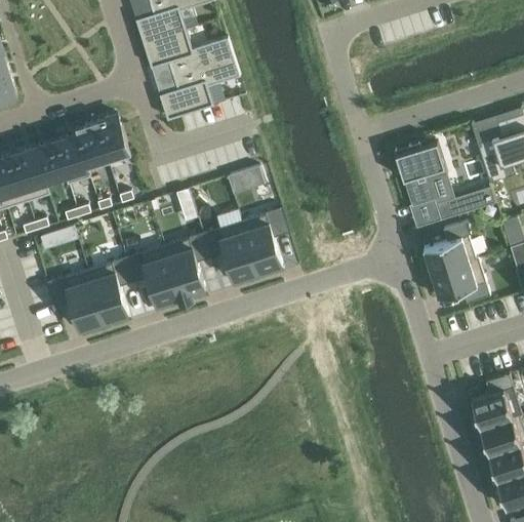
[(149,15),(135,19),(143,43),(186,30),(179,11),(213,0),(149,0),(153,13),(149,15)]
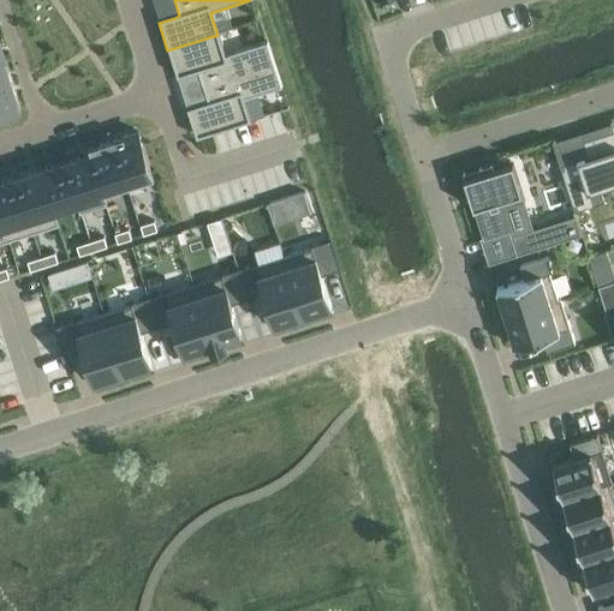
[(218,35),(167,51),(177,79),(197,72),(202,88),(273,66),(266,43),(225,58),(218,35)]
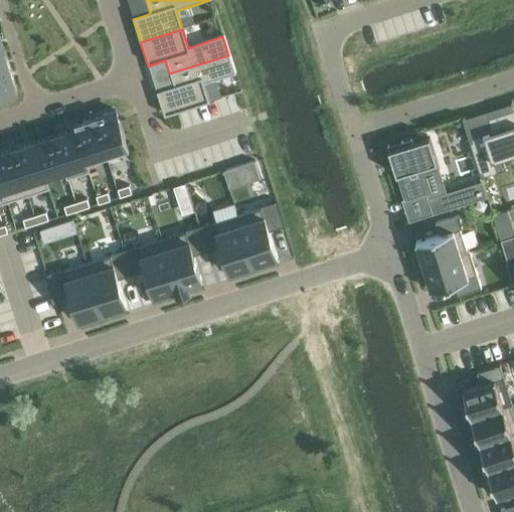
[(3,52),(0,52),(0,74),(9,72),(3,52)]
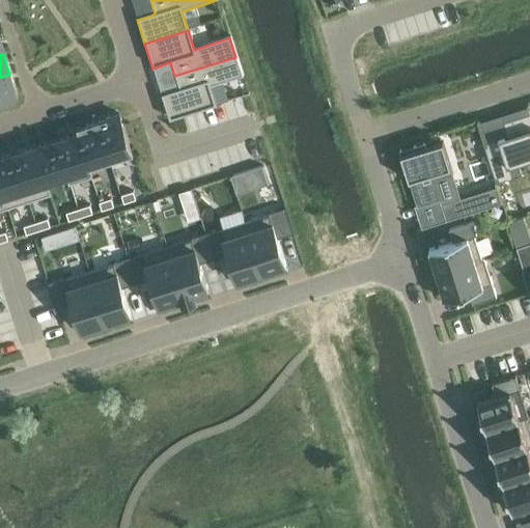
[(178,89),(161,95),(169,120),(215,106),(210,87),(241,78),(242,77),(235,57),(174,76),(178,89)]
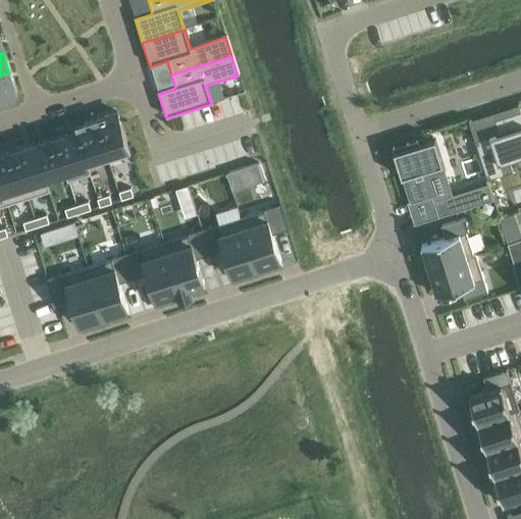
[(9,73),(0,75),(0,100),(16,95),(9,73)]
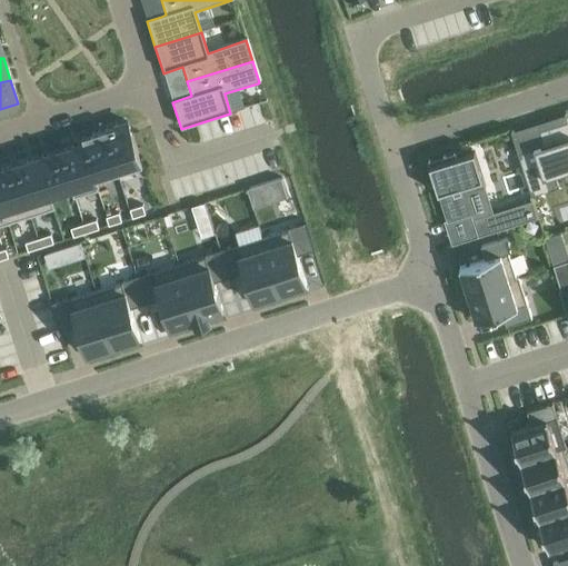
[(567,115),(562,117),(565,123),(537,132),(542,147),(516,156),(529,197),(548,191),(542,175),(567,166),(567,115)]
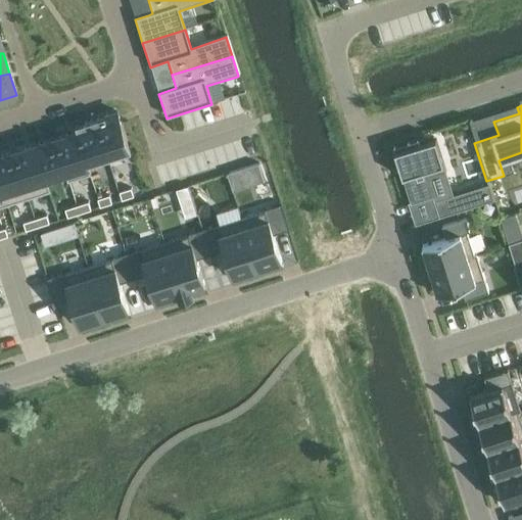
[(116,114),(94,122),(107,163),(130,157),(116,114)]
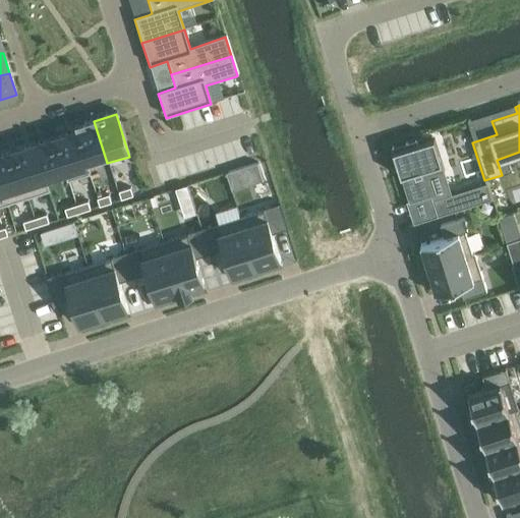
[(94,121),(71,127),(73,133),(74,133),(87,170),(88,170),(107,163),(94,121)]
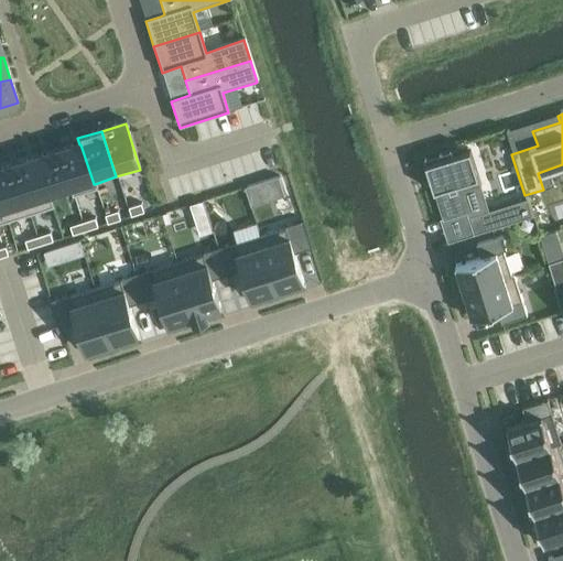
[(79,144),(58,151),(71,190),(69,190),(72,198),(97,190),(95,184),(94,184),(80,144),(79,144)]
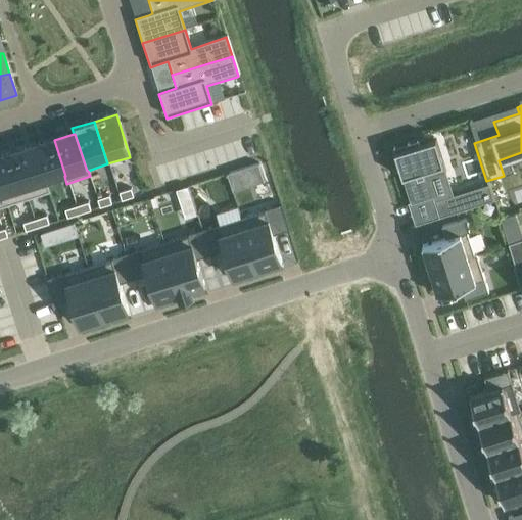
[(54,140),(33,147),(44,182),(46,182),(64,176),(65,176),(54,140)]
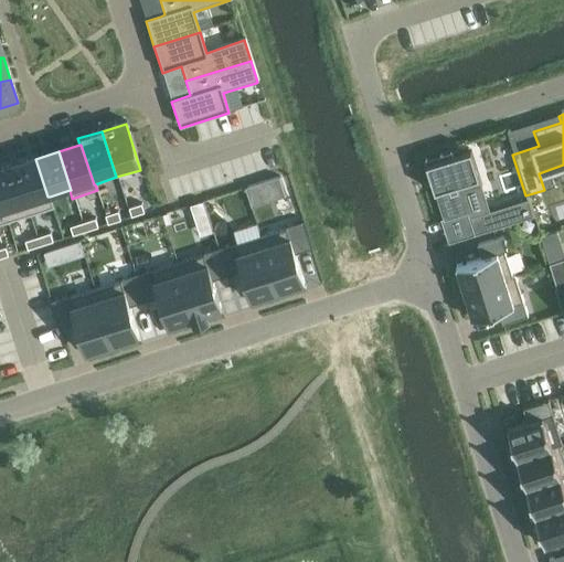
[(450,155),(424,162),(431,184),(435,183),(437,193),(446,221),(467,215),(469,214),(463,194),(481,189),(470,152),(451,159),(450,155)]
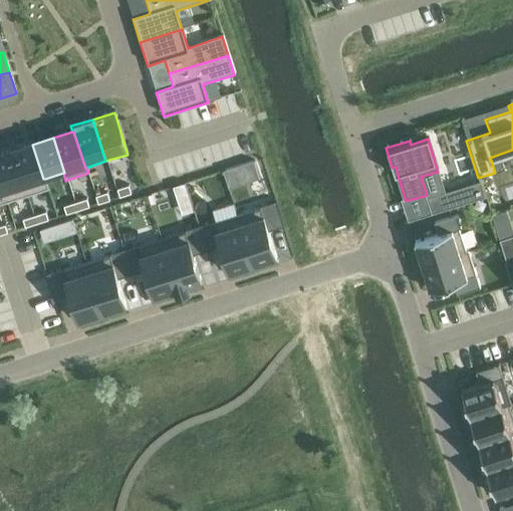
[(32,145),(12,151),(27,197),(48,190),(45,179),(43,179),(32,145)]
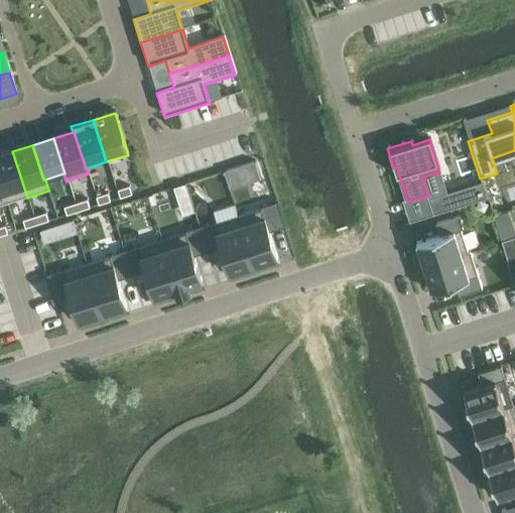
[(12,151),(0,155),(0,183),(6,205),(27,198),(12,151)]
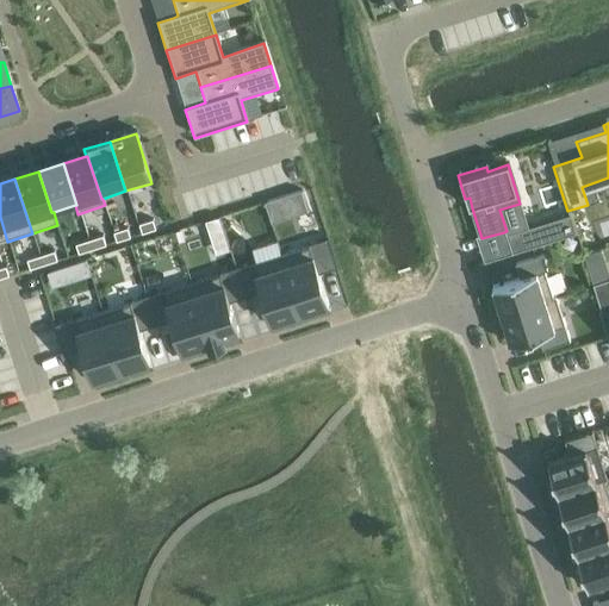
[(508,236),(505,237),(511,256),(576,236),(570,217),(528,230),(508,236)]
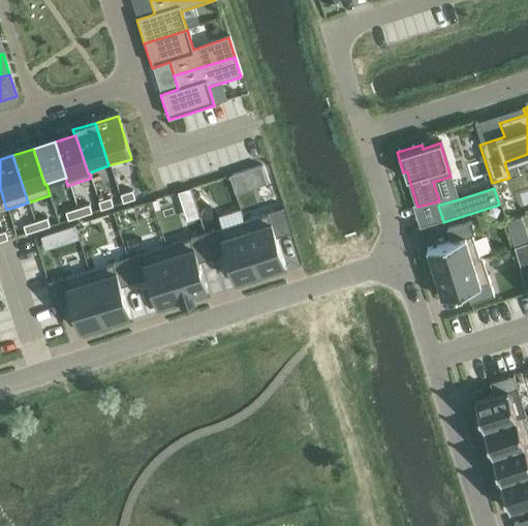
[(189,190),(177,194),(178,198),(179,202),(191,198),(189,190)]
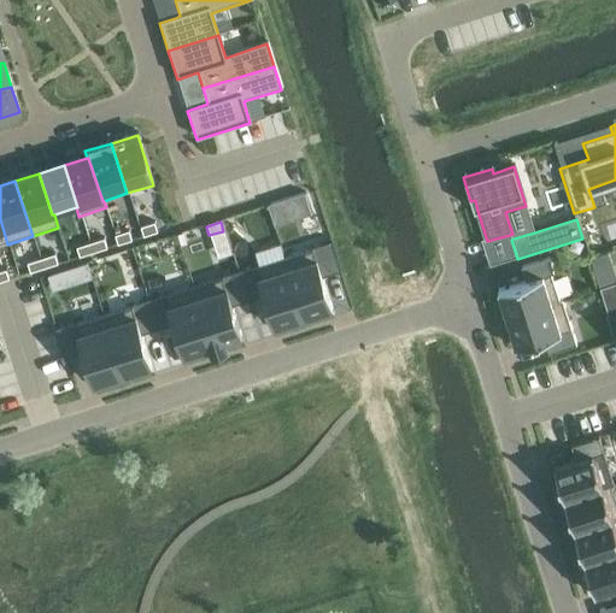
[(153,225),(140,229),(142,239),(157,234),(153,225)]
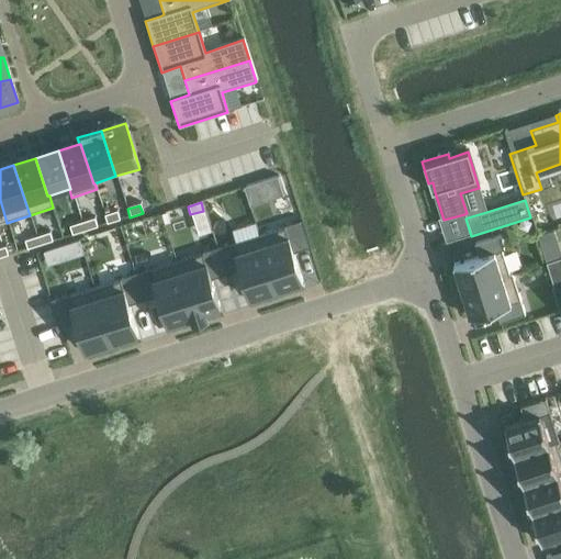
[(116,212),(104,216),(107,225),(120,221),(116,212)]
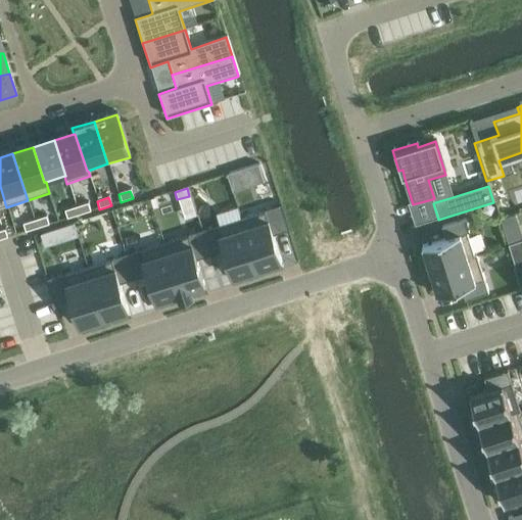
[(88,204),(76,207),(79,216),(90,211),(88,204)]
